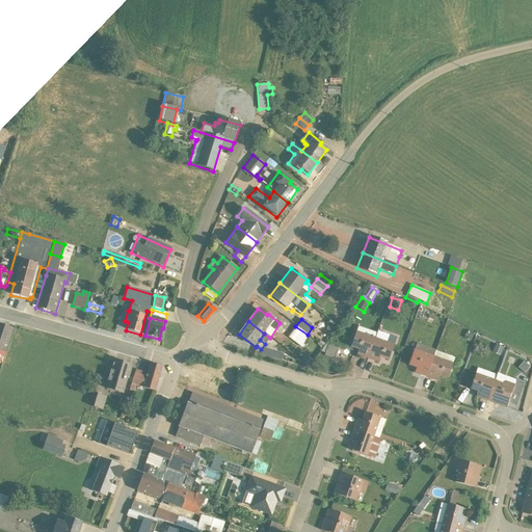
[(0,362),(2,363),(11,329),(0,325),(0,362)]
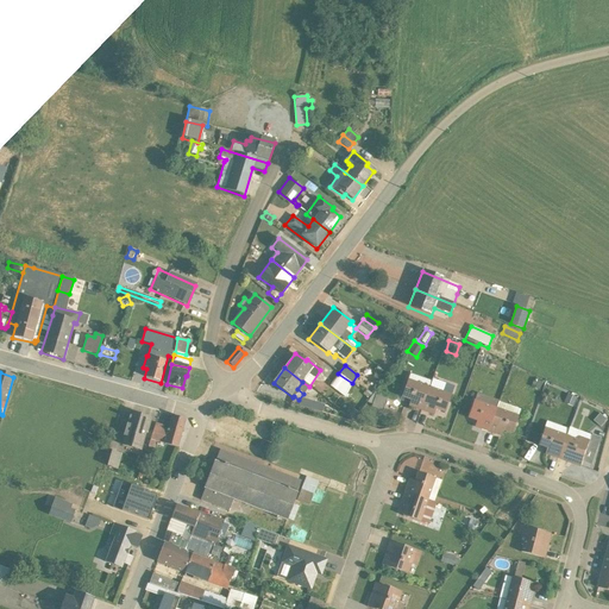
[(352,383),(338,374),(330,385),(345,397),(352,383)]
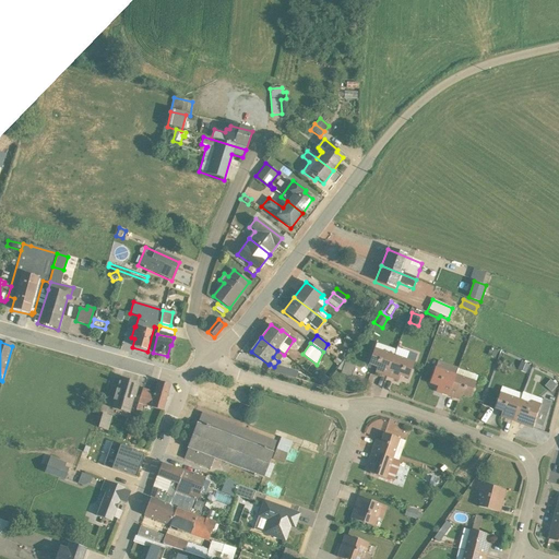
[(395,351),(377,343),(368,365),(376,368),(375,373),(385,378),(387,378),(395,351)]
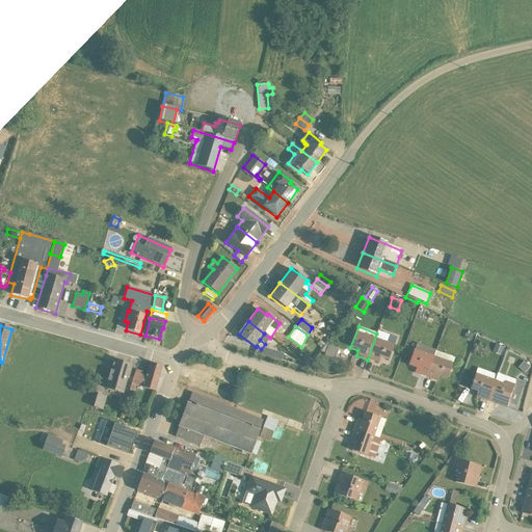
[(376,334),(368,360),(378,363),(380,358),(389,361),(397,338),(377,331),(376,334)]
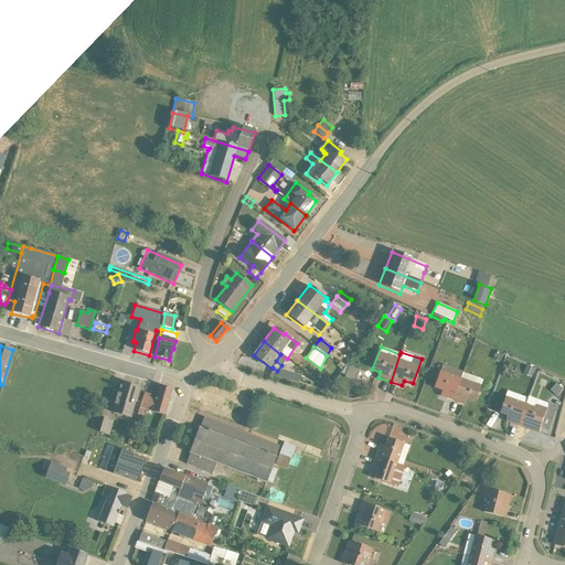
[(502,355),(494,352),(492,359),(500,362),(502,355)]
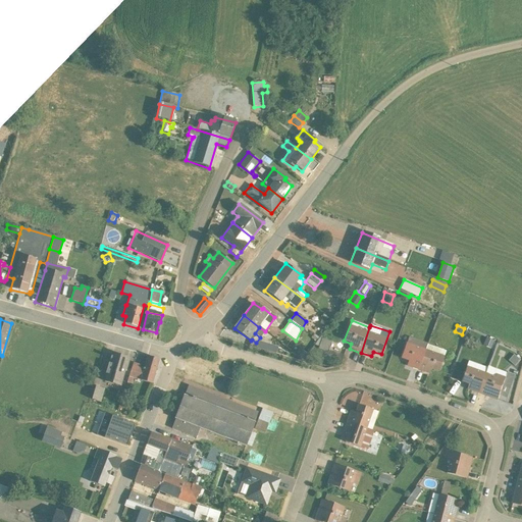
[(254,342),(252,348),(275,354),(277,348),(269,345),(270,343),(260,337),(256,343),(254,342)]
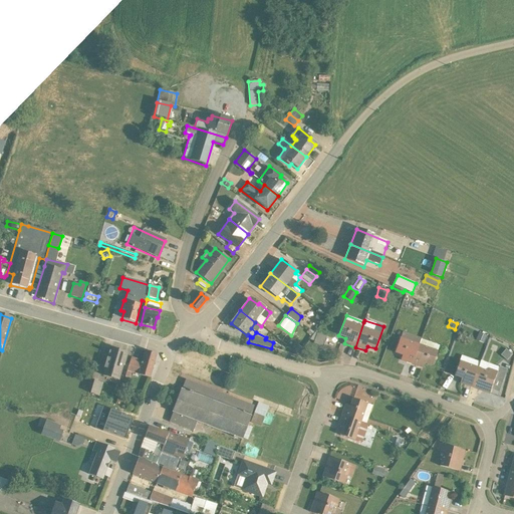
[(401,360),(412,364),(421,338),(402,332),(395,353),(402,356),(401,360)]
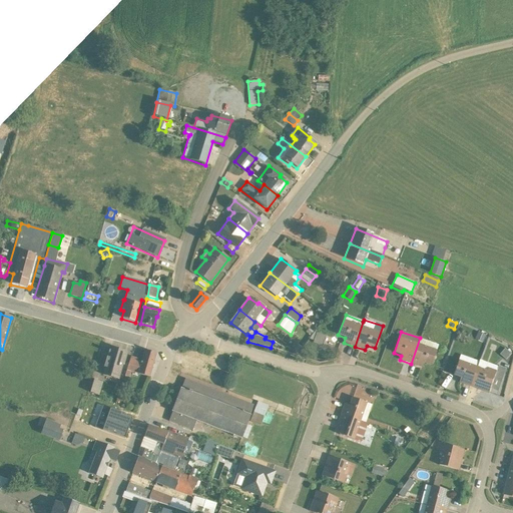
[(326,337),(317,333),(313,344),(322,347),(326,337)]
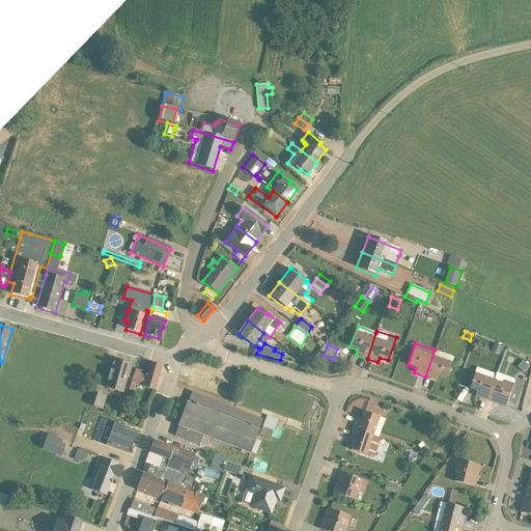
[(502,347),(494,344),(491,352),(498,355),(502,347)]
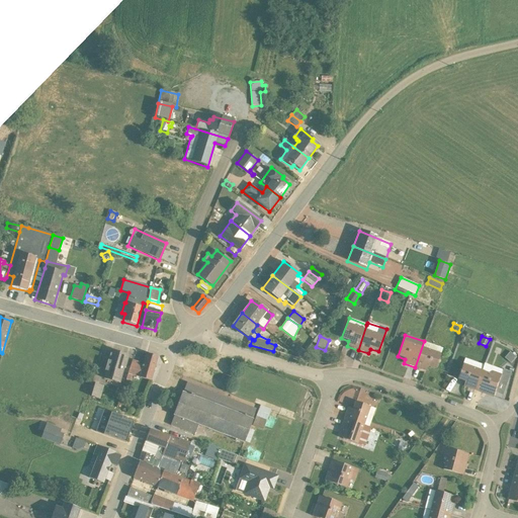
[(424,342),(415,367),(426,371),(428,366),(435,369),(442,349),(424,342)]
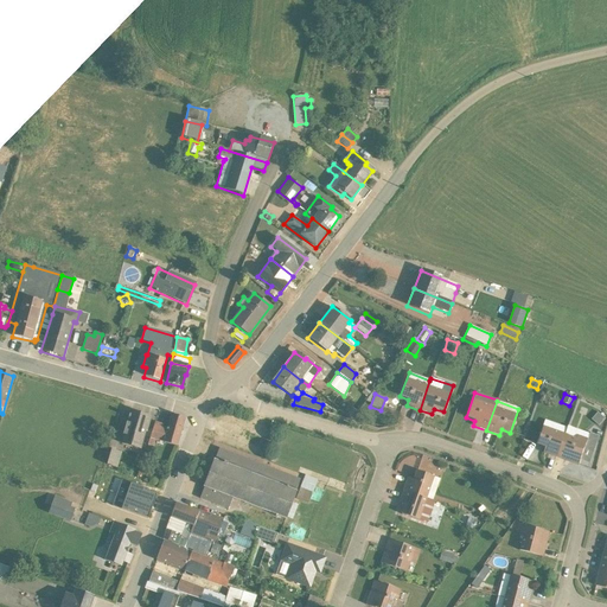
[(356,410),(349,404),(343,411),(351,416),(356,410)]
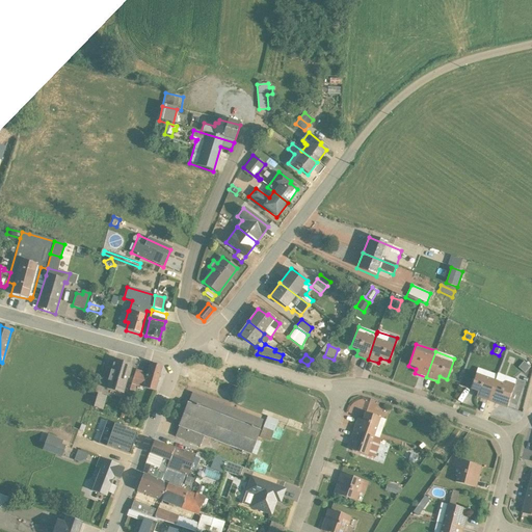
[(129,365),(113,361),(104,389),(122,394),(128,375),(127,374),(129,365)]
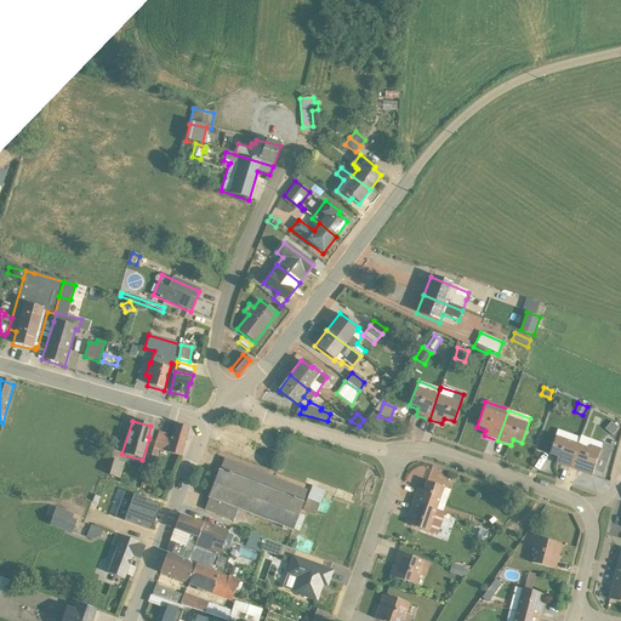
[(611,422),(603,431),(611,438),(620,429),(611,422)]
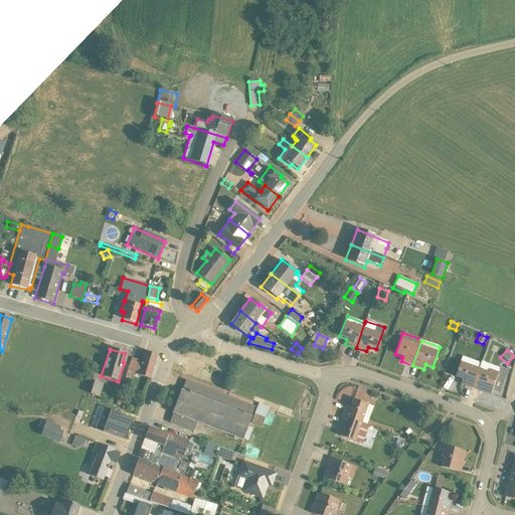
[(131,373),(149,379),(156,355),(145,352),(142,364),(138,363),(139,360),(131,358),(125,377),(129,379),(131,373)]
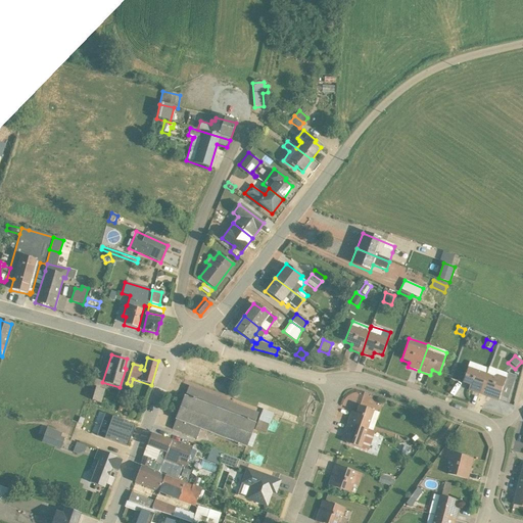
[(487,369),(469,363),(462,383),(474,387),(472,392),(479,394),(487,369)]
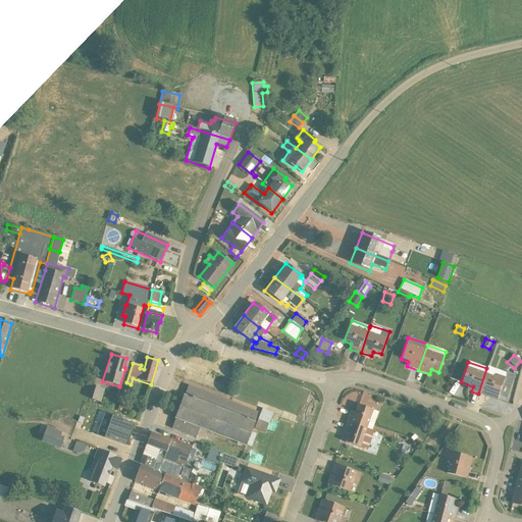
[(498,401),(508,373),(487,366),(486,368),(478,394),(498,401)]
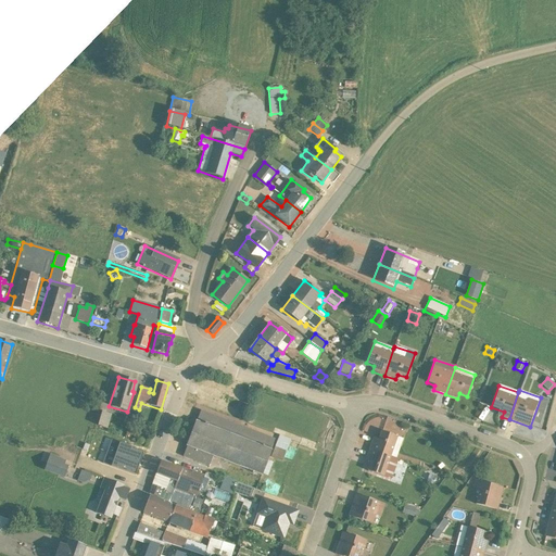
[(98,426),(106,429),(111,415),(101,412),(101,413),(98,426)]
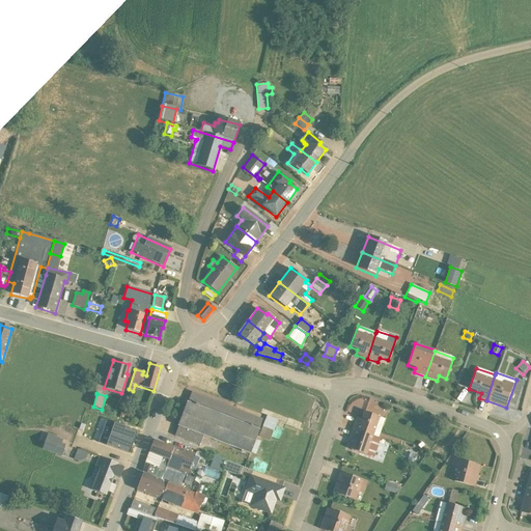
[(191,393),(174,436),(199,446),(202,437),(249,454),(249,453),(255,455),(260,442),(254,440),(261,420),(191,393)]
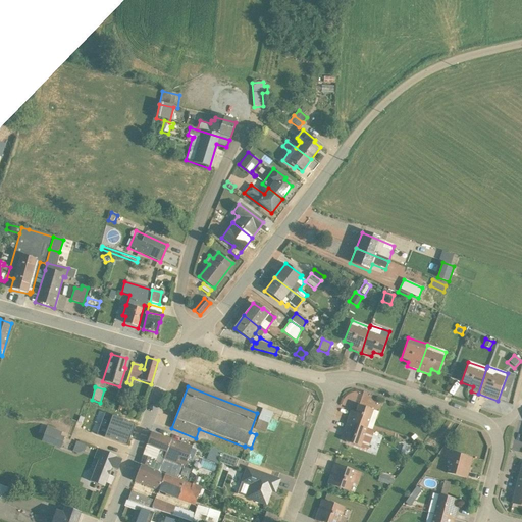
[(350,412),(347,422),(372,431),(378,413),(358,405),(355,413),(350,412)]
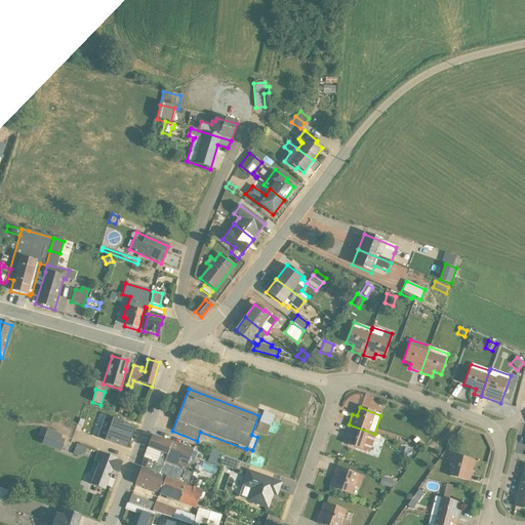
[(263,411),(255,432),(266,435),(269,427),(270,427),(274,415),(263,411)]
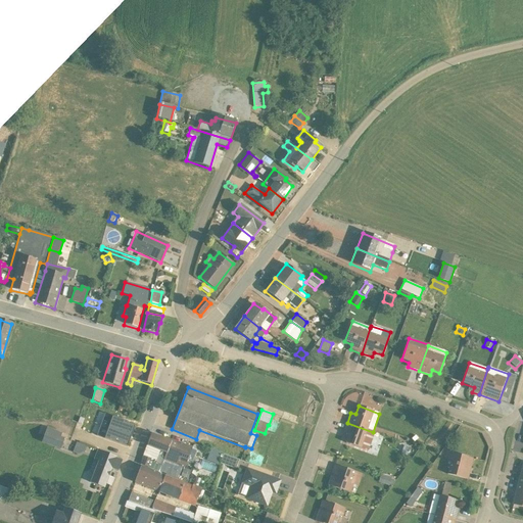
[(344,443),(368,452),(374,432),(373,432),(347,423),(343,434),(347,436),(344,443)]
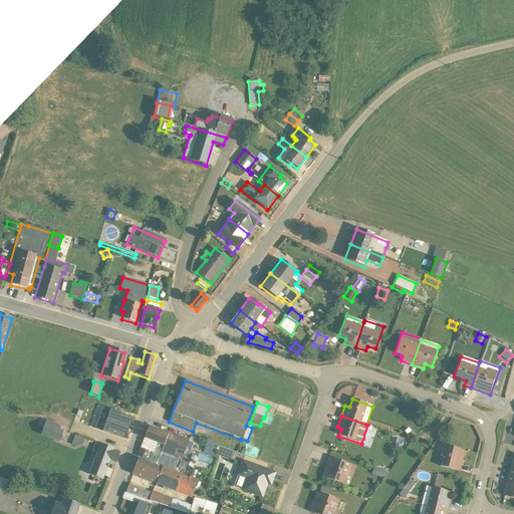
[(60,426),(46,421),(41,435),(58,442),(62,432),(58,430),(60,426)]
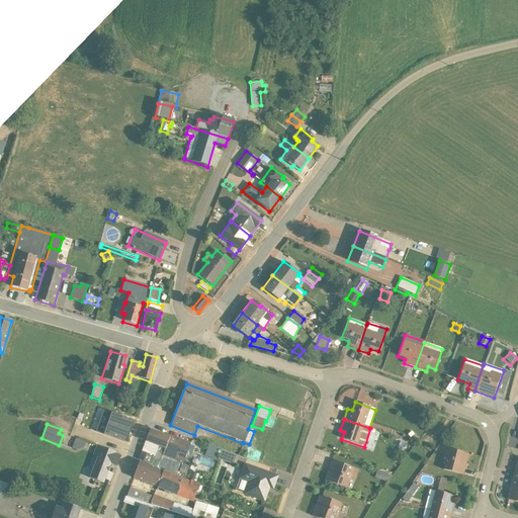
[(193,448),(189,446),(190,443),(170,436),(169,437),(150,430),(145,442),(164,449),(161,456),(182,463),(185,456),(189,457),(193,448)]
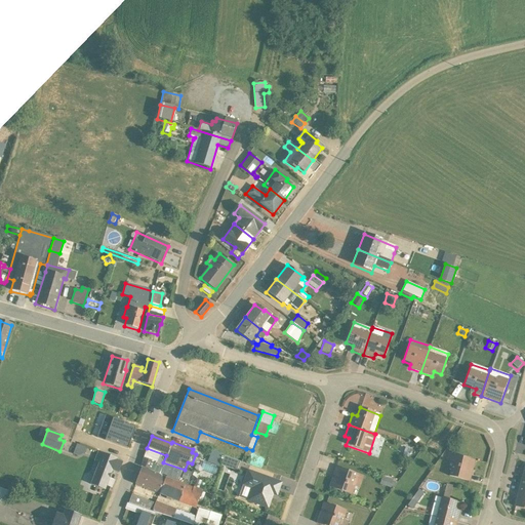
[(76,444),(73,454),(79,456),(84,453),(85,448),(76,444)]
